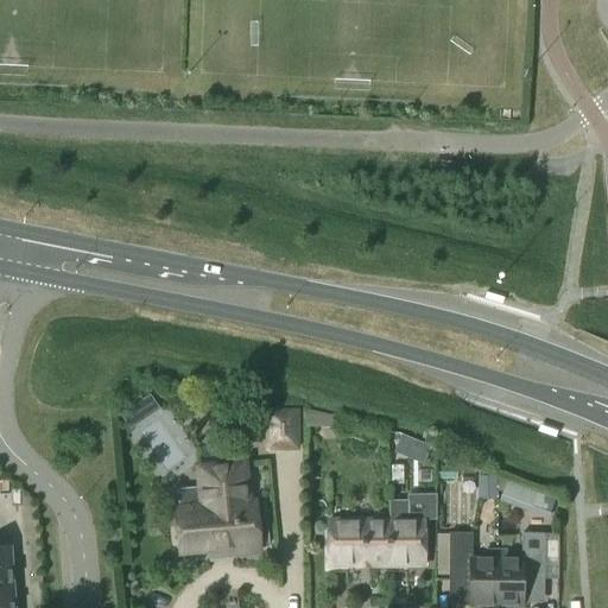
[(147,396),(118,416),(128,430),(157,410),(147,396)]
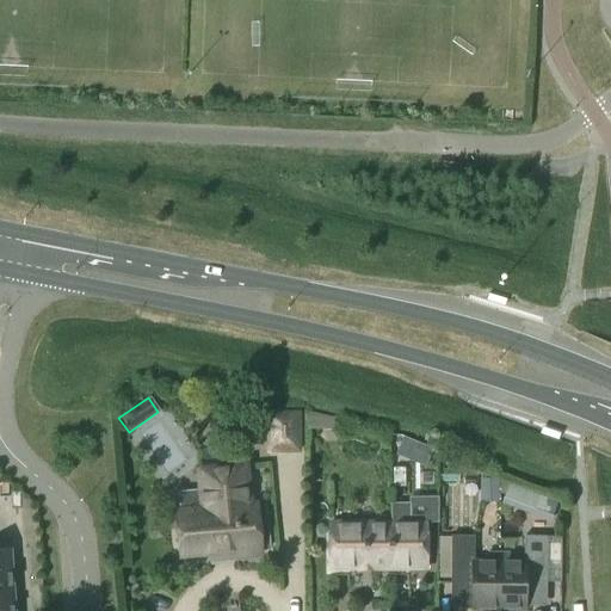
[(298,452),(298,414),(269,414),(269,452),(298,452)]
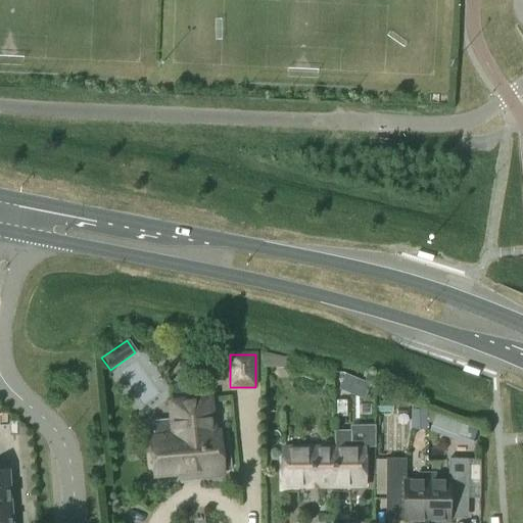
[(351,379),(339,375),(334,389),(346,393),(351,379)]
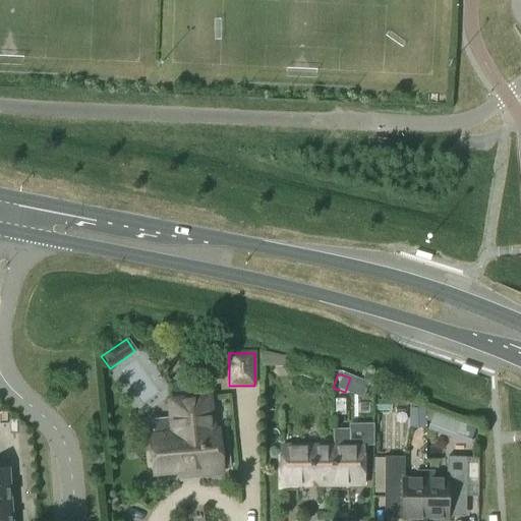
[(208,398),(174,402),(170,402),(174,436),(152,438),(155,473),(193,470),(194,474),(220,471),(219,455),(227,454),(225,433),(217,435),(217,431),(211,431),(208,398)]
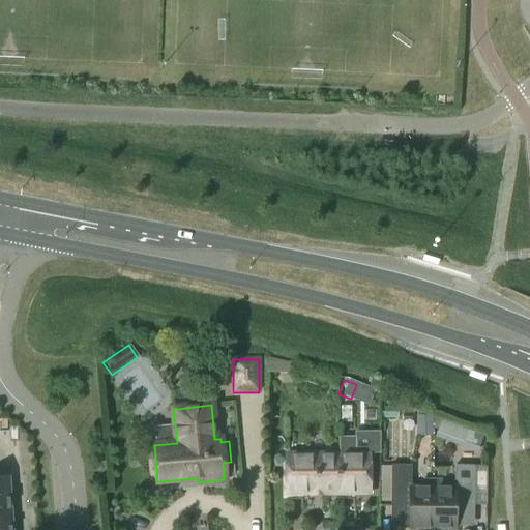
[(414,416),(403,416),(403,421),(408,421),(408,428),(414,428),(414,416)]
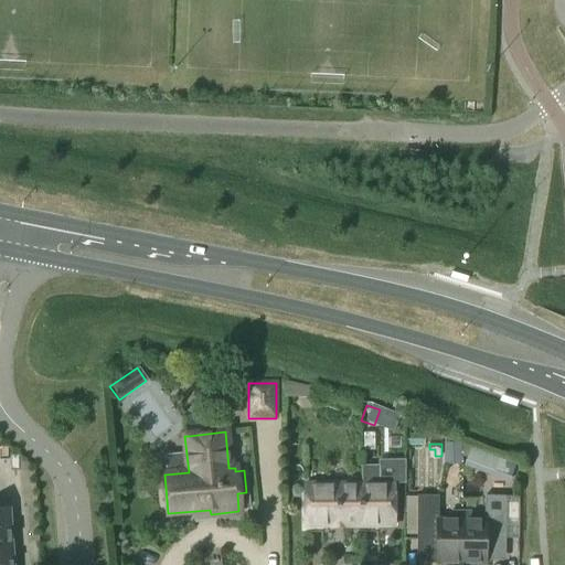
[(445,444),(445,457),(460,457),(460,444),(445,444)]
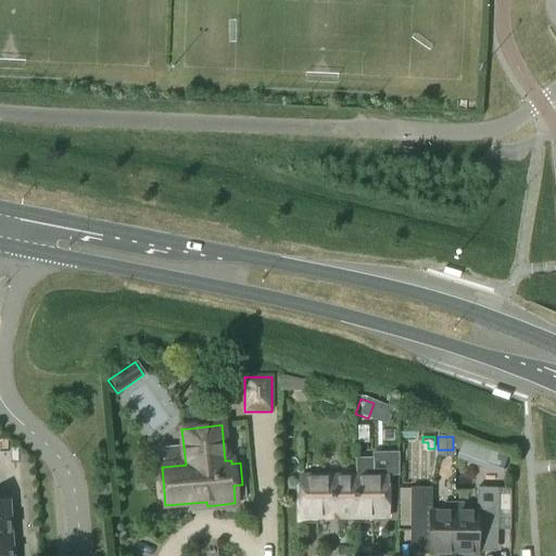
[(463,441),(458,454),(472,460),(478,447),(463,441)]
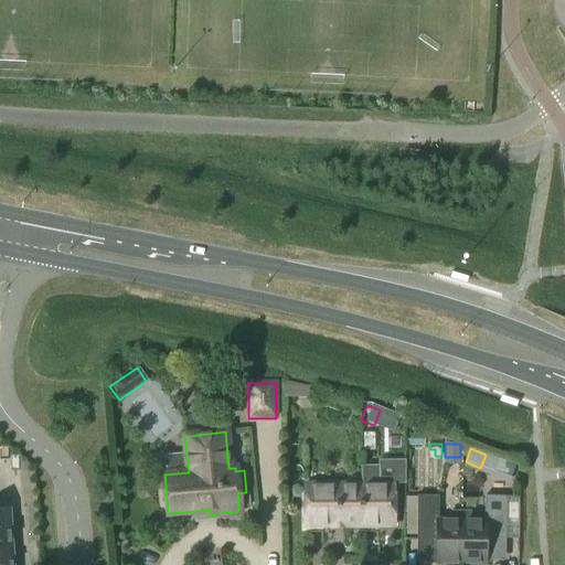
[(362,470),(363,483),(360,483),(360,528),(393,528),(393,483),(379,483),(379,470),(362,470)]
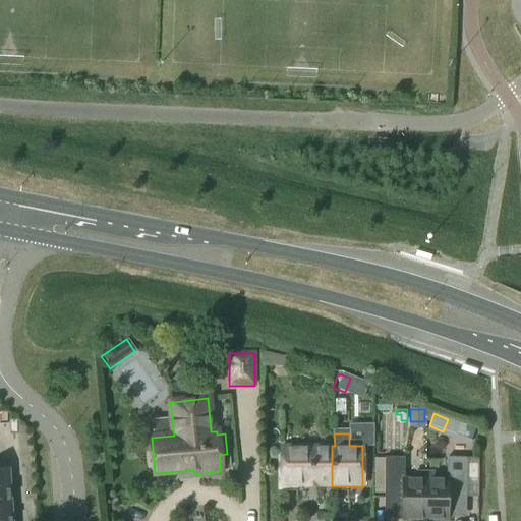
[(332,486),(332,446),(281,446),(281,486),(332,486)]
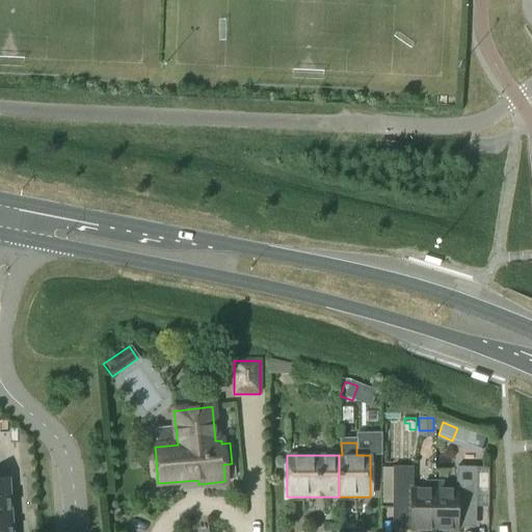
[(425,481),(425,489),(413,489),(413,467),(393,467),(392,508),(410,508),(410,531),(433,531),(434,481),(425,481)]
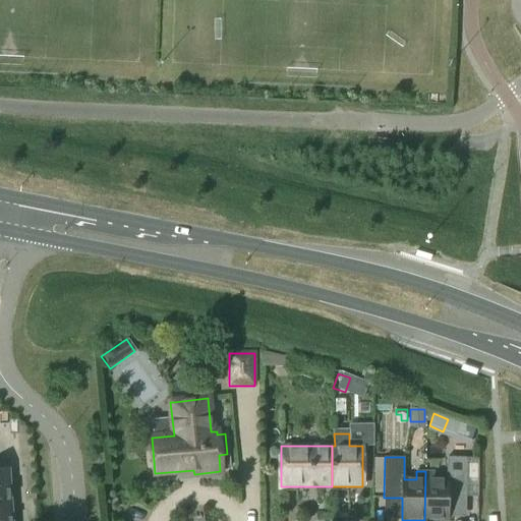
[(425,471),(424,520),(448,520),(448,499),(466,499),(466,458),(447,458),(447,480),(435,480),(435,471),(425,471)]
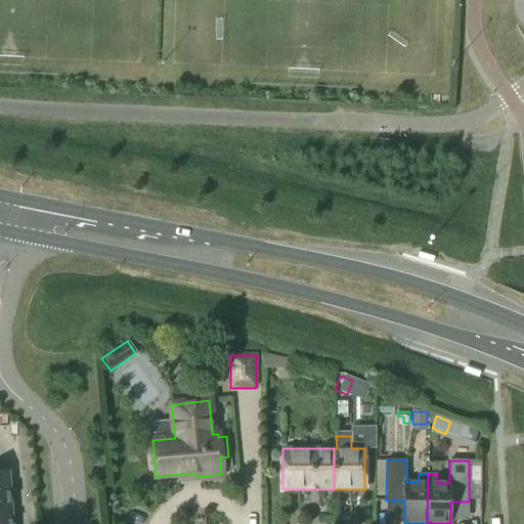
[(0,523),(10,523),(6,473),(0,473),(0,523)]
